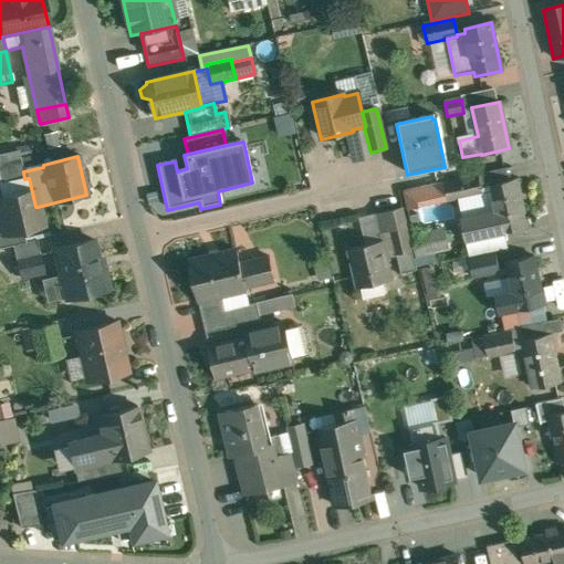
[(20,158),(0,164),(0,188),(2,199),(32,192),(29,178),(24,179),(23,171),(20,158)]
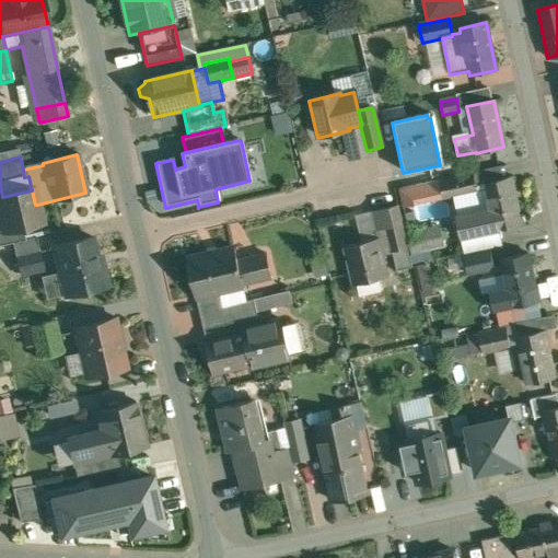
[(498,169),(476,173),(476,174),(473,175),(475,185),(484,184),(500,179),(498,169)]
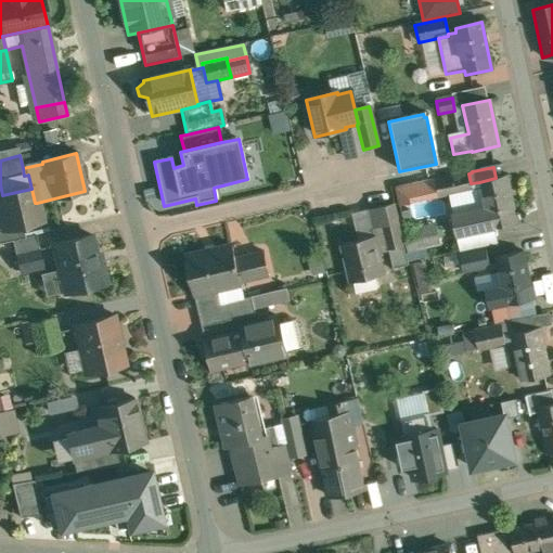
[(468,174),(435,181),(439,197),(472,190),(471,183),(468,174)]
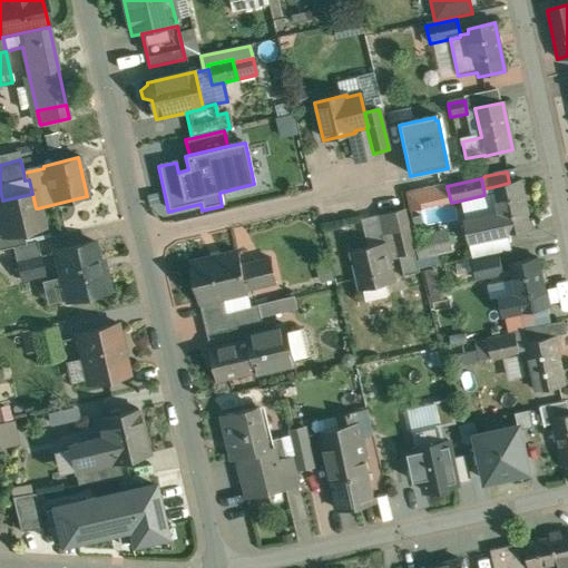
[(498,214),(464,222),(469,242),(530,228),(519,180),(509,183),(492,187),(498,214)]
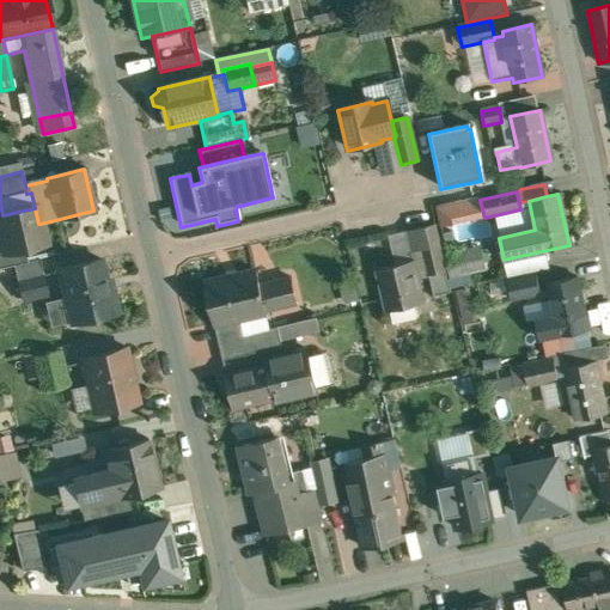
[(2,215),(0,215),(0,241),(2,252),(4,255),(24,250),(46,245),(41,224),(38,224),(35,208),(2,215)]
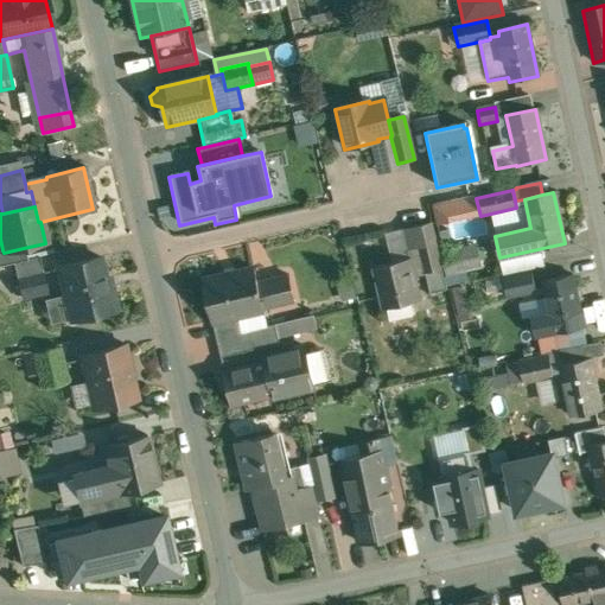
[(430,224),(403,230),(408,250),(418,248),(434,244),(430,224)]
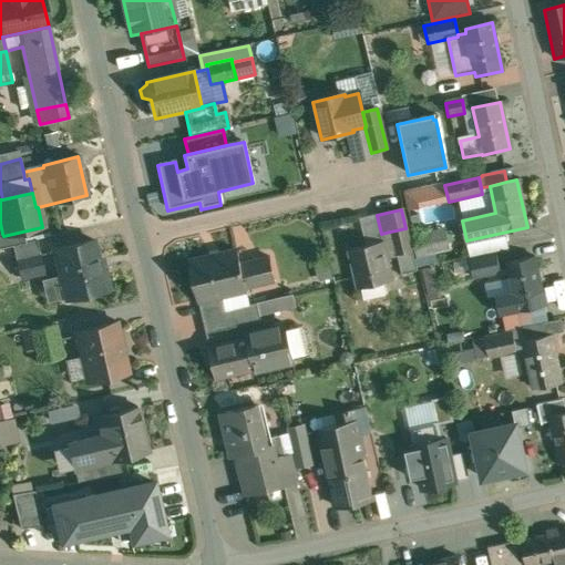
[(406,228),(390,232),(396,257),(411,253),(406,228)]
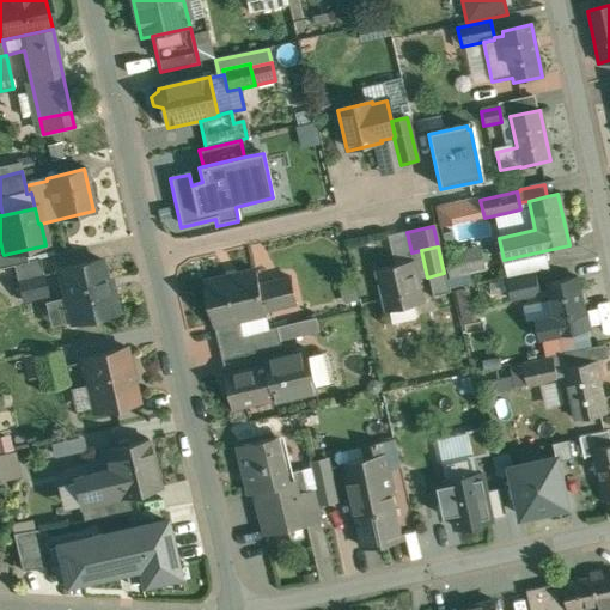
[(2,252),(0,254),(0,270),(13,267),(26,264),(24,250),(4,255),(2,252)]
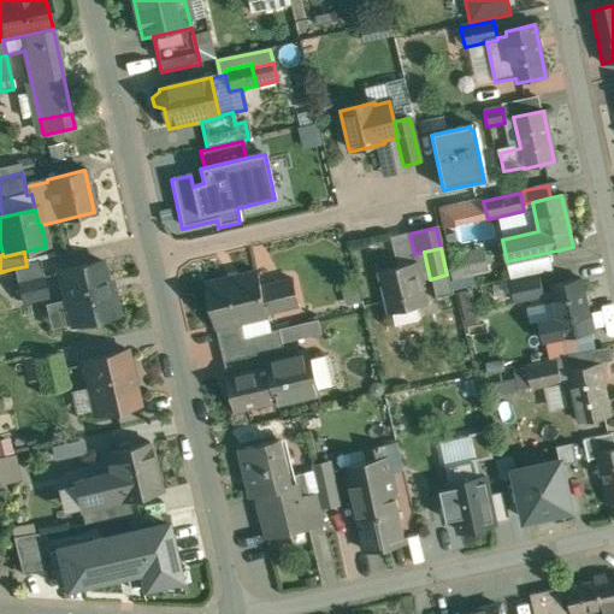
[(472,254),(449,259),(453,278),(476,273),(472,254)]
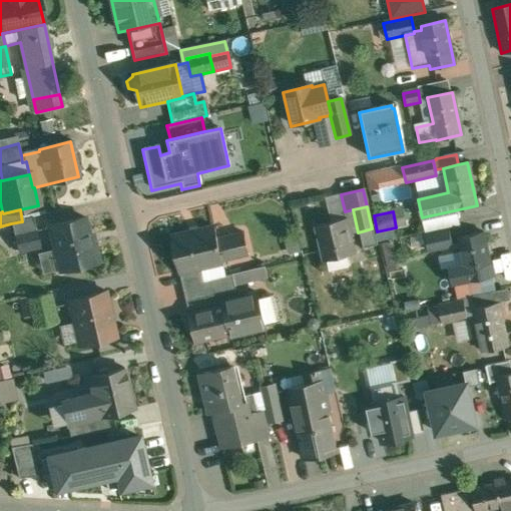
[(22,221),(11,223),(14,235),(35,230),(32,218),(22,221)]
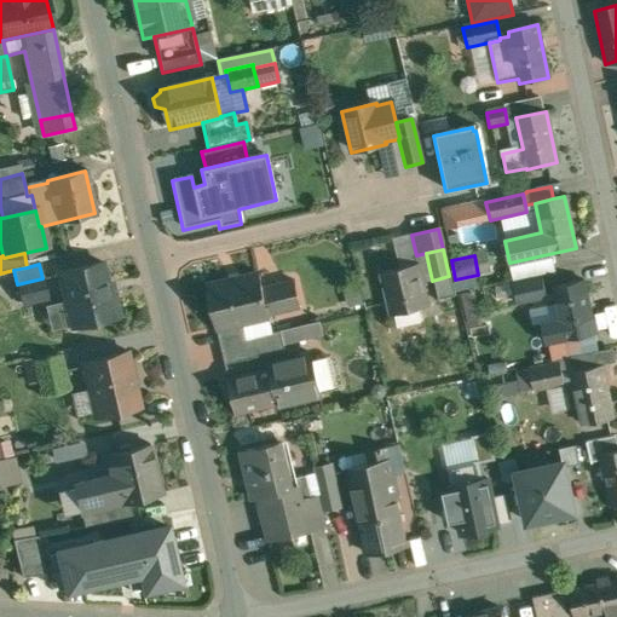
[(102,264),(58,275),(70,327),(119,316),(113,294),(109,294),(102,264)]
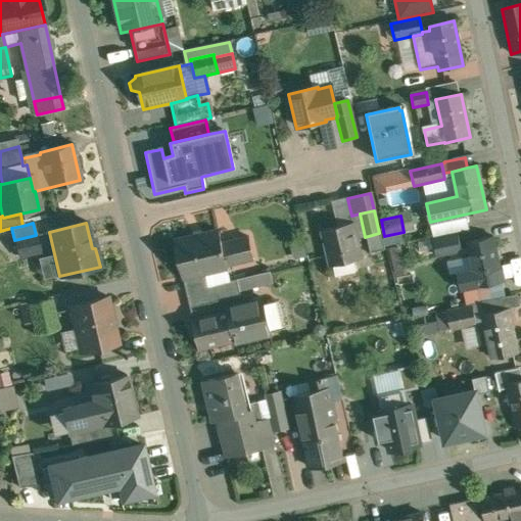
[(351,224),(321,232),(329,267),(361,259),(351,224)]
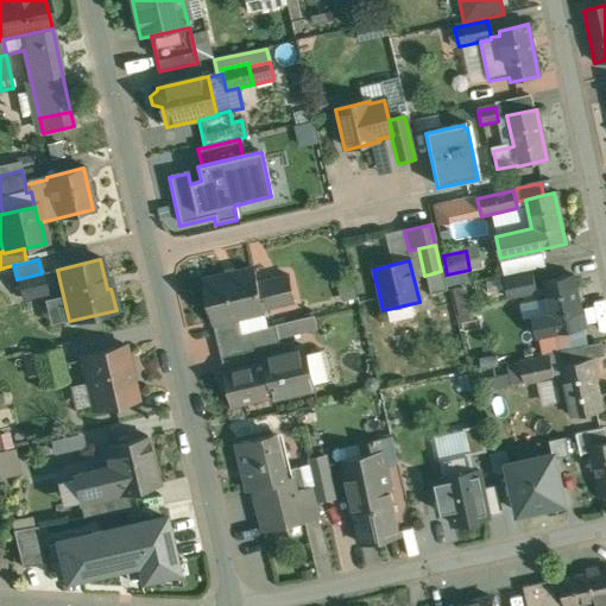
[(253,270),(202,281),(212,322),(237,317),(263,311),(262,308),(256,283),(253,270)]
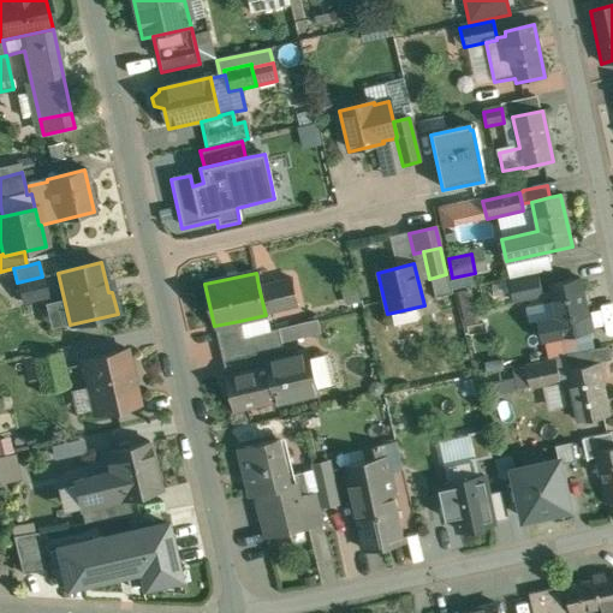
[(446,274),(429,279),(434,299),(451,295),(446,274)]
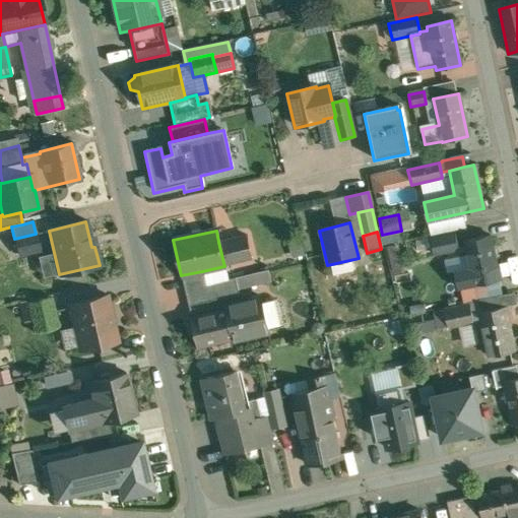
[(453,235),(431,240),(434,255),(457,249),(453,235)]
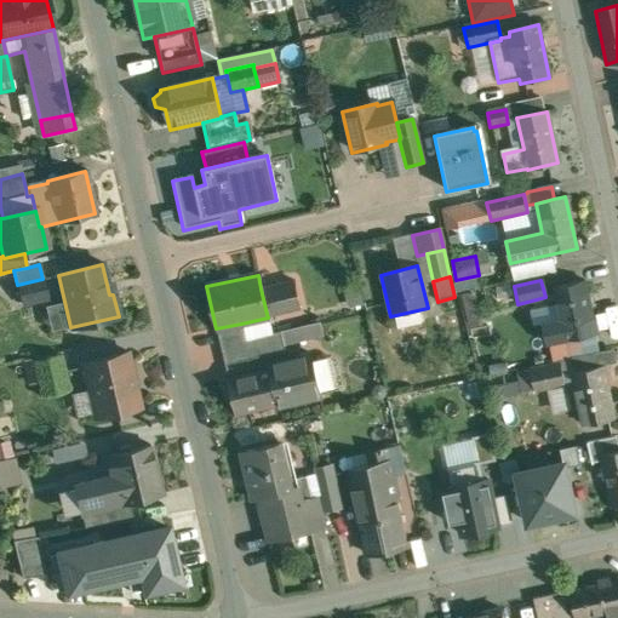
[(293,281),(261,289),(267,314),(299,307),(293,281)]
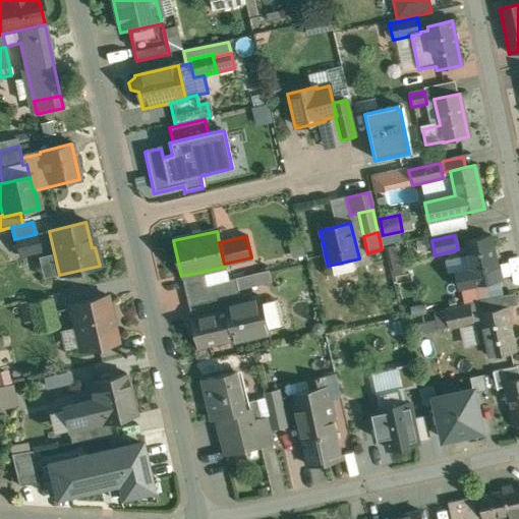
[(489,236),(465,242),(471,270),(456,273),(459,289),(474,286),(498,281),(500,280),(489,236)]
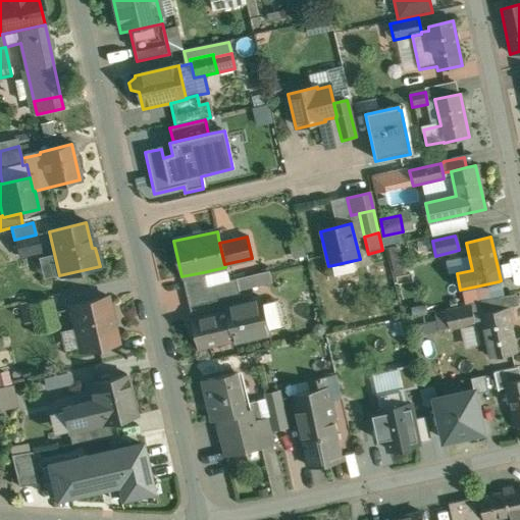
[(401,270),(391,248),(384,251),(396,273),(401,270)]
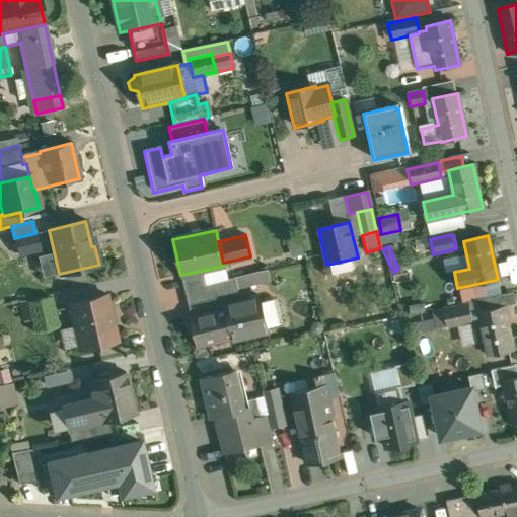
[(202,271),(180,275),(183,290),(205,285),(202,271)]
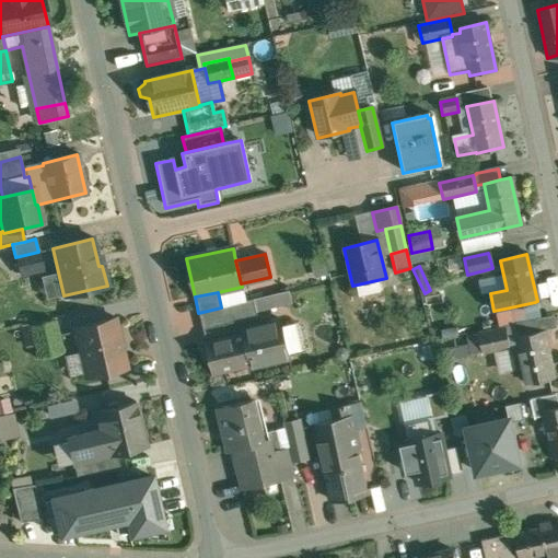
[(221,307),(198,313),(202,330),(257,318),(254,300),(221,307)]
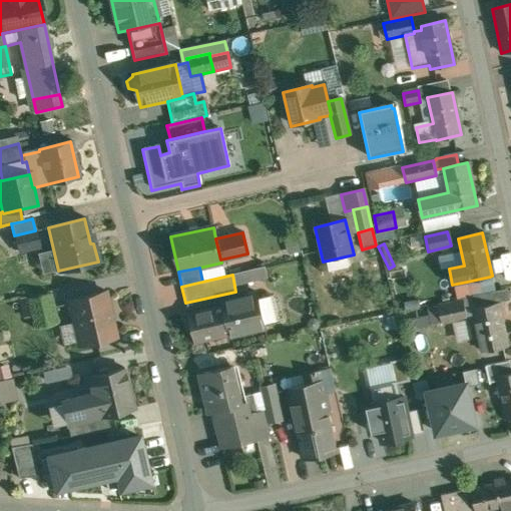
[(490,277),(467,282),(471,298),(494,293),(490,277)]
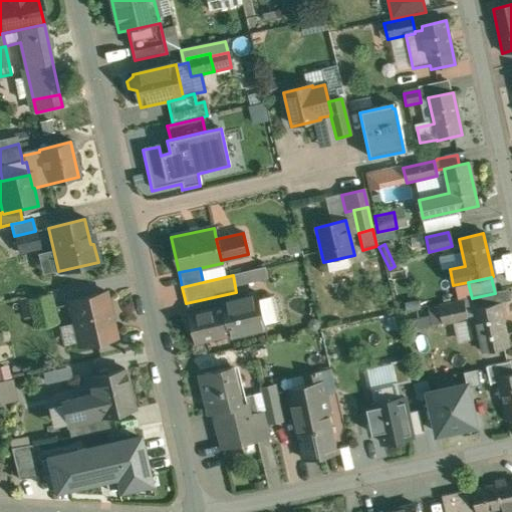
[(472,298),(463,299),(464,302),(466,311),(499,304),(509,302),(506,290),(495,293),(472,298)]
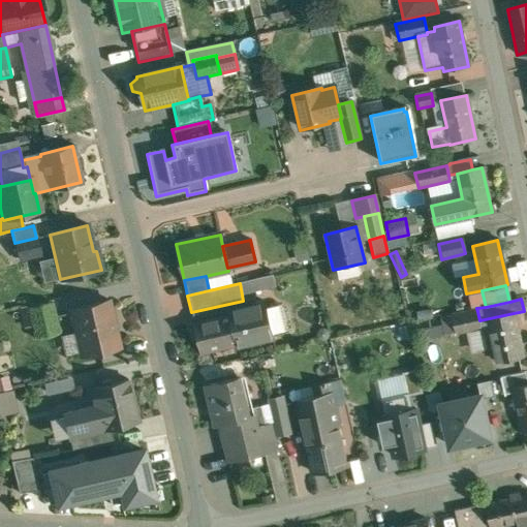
[(109,302),(69,311),(81,358),(119,348),(119,346),(117,346),(110,321),(113,320),(109,302)]
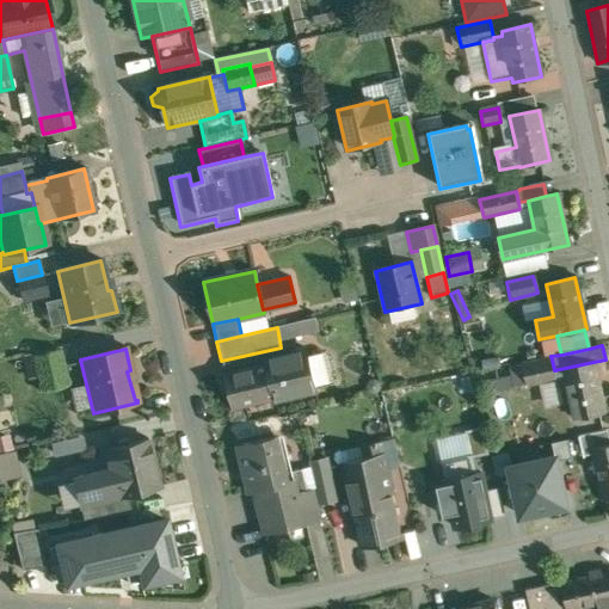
[(303,350),(264,360),(265,365),(225,375),(232,407),(272,398),(274,403),(313,393),(303,350)]
